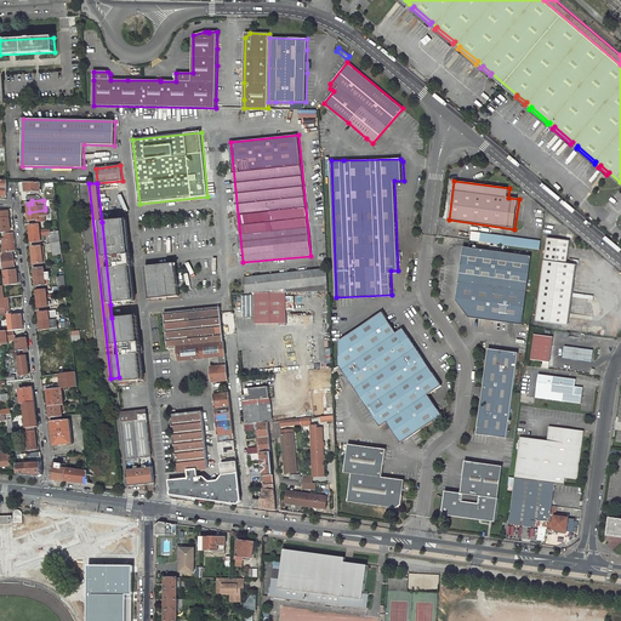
[(36,222),(46,221),(45,216),(49,215),(47,210),(45,210),(29,212),(29,221),(36,220),(36,222)]
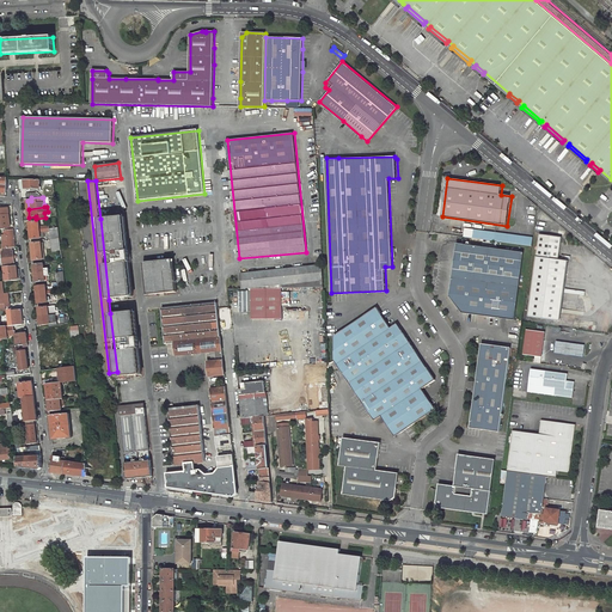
[(0,227),(11,226),(8,208),(0,208),(0,227)]
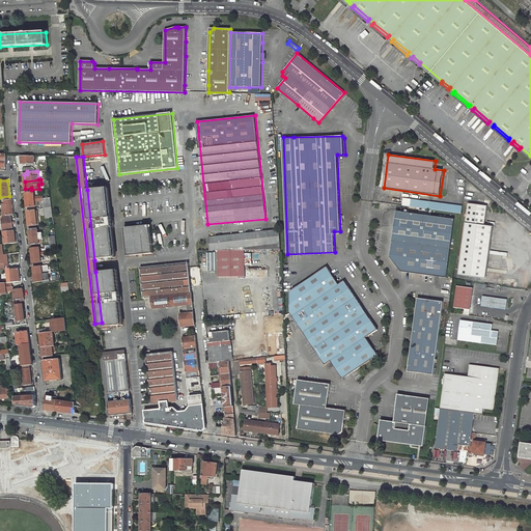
[(87,190),(94,260),(116,257),(113,228),(114,227),(113,218),(112,218),(108,188),(87,190)]
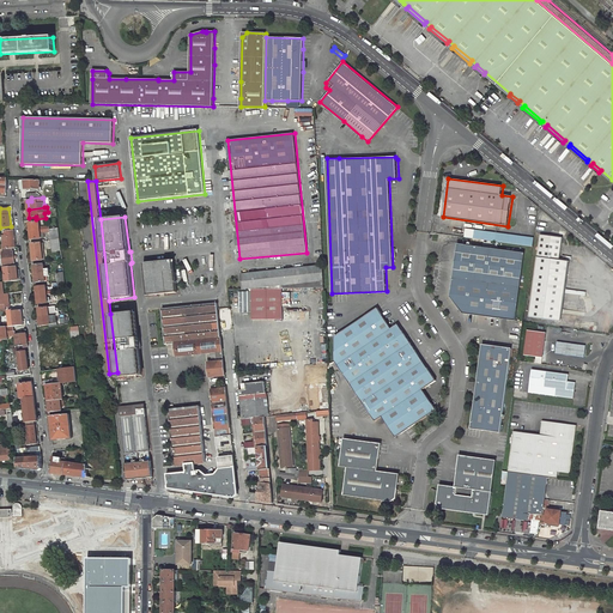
[(16,248),(13,229),(4,229),(6,249),(16,248)]
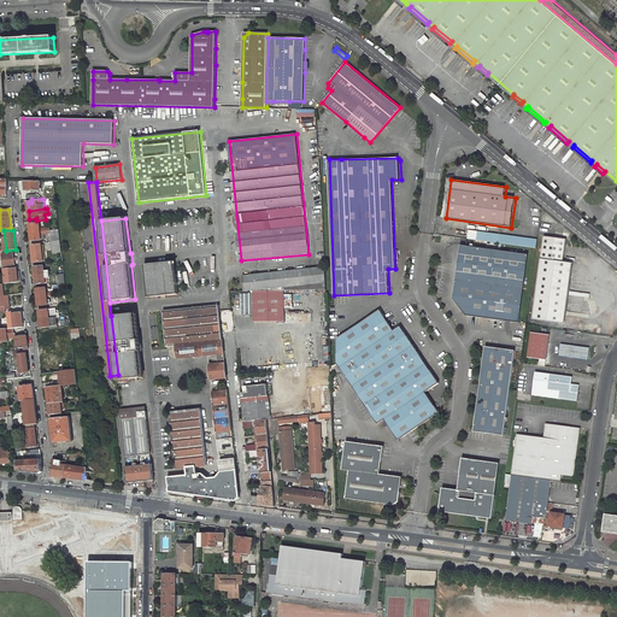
[(33,241),(41,240),(41,235),(45,234),(45,230),(31,233),(33,241)]
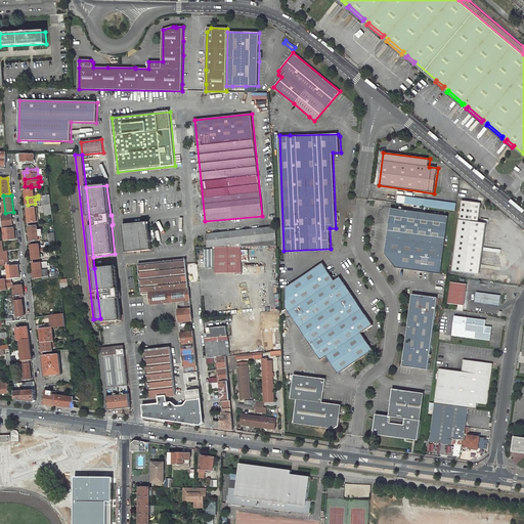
[(397,202),(456,210),(457,204),(398,195),(397,202)]
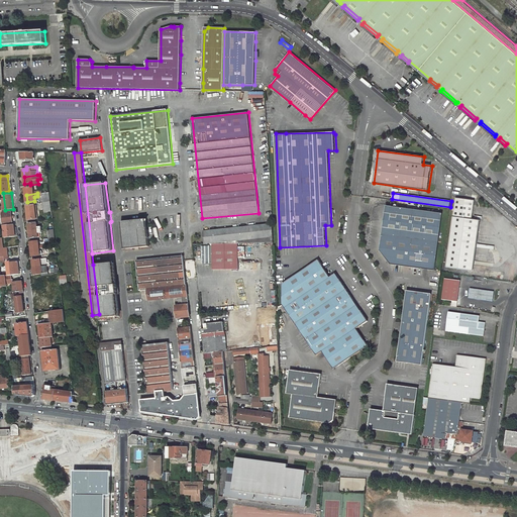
[(476,200),(457,197),(447,267),(472,271),(479,219),(473,219),(476,200)]
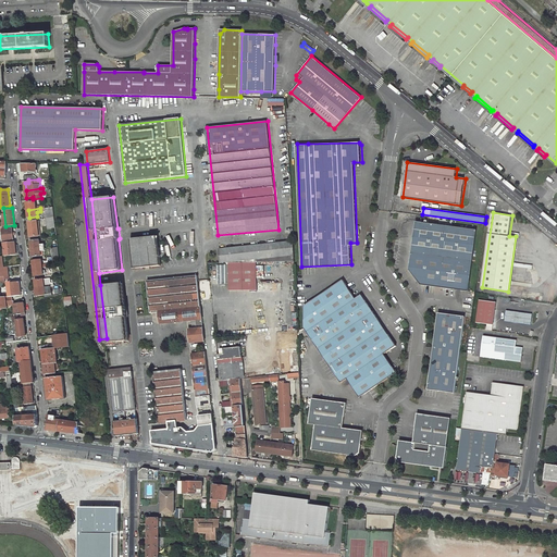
[(38,221),(29,222),(31,230),(42,229),(42,225),(38,226),(38,221)]
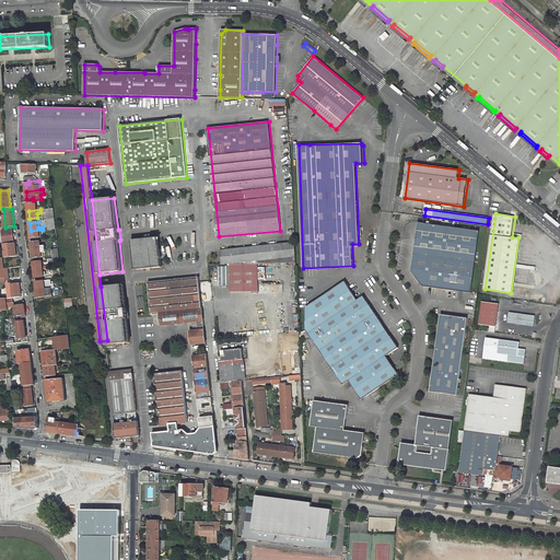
[(423,287),(471,293),(480,231),(418,222),(411,270),(423,287)]
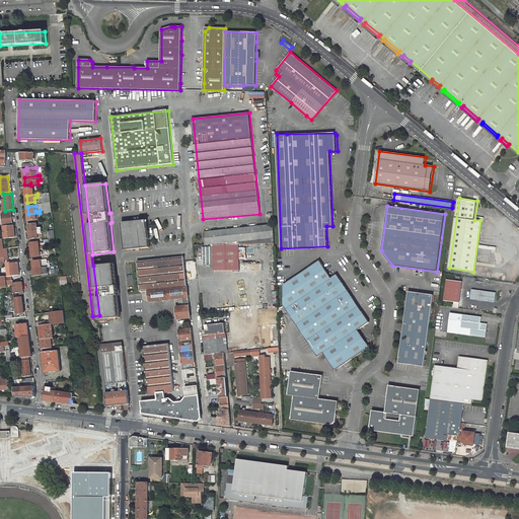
[(3,214),(4,223),(13,222),(12,213),(11,213),(11,210),(3,211),(3,214)]
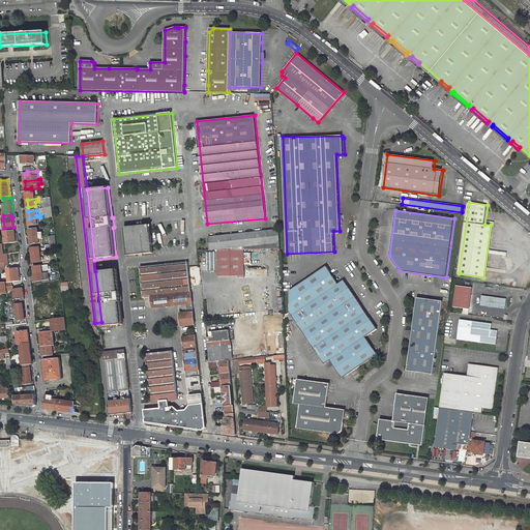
[(39,228),(31,229),(32,236),(39,236),(39,233),(39,228)]
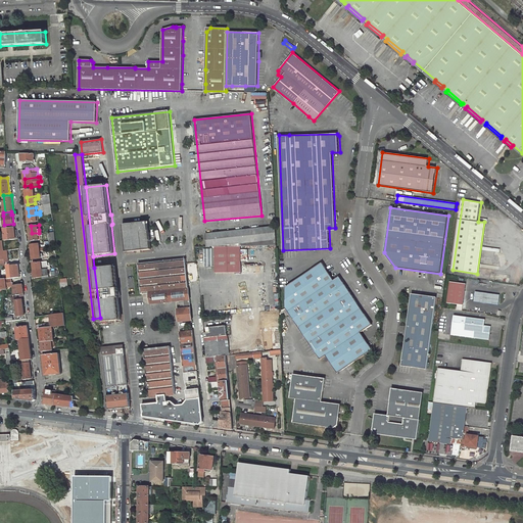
[(148,225),(124,227),(126,252),(151,250),(148,225)]
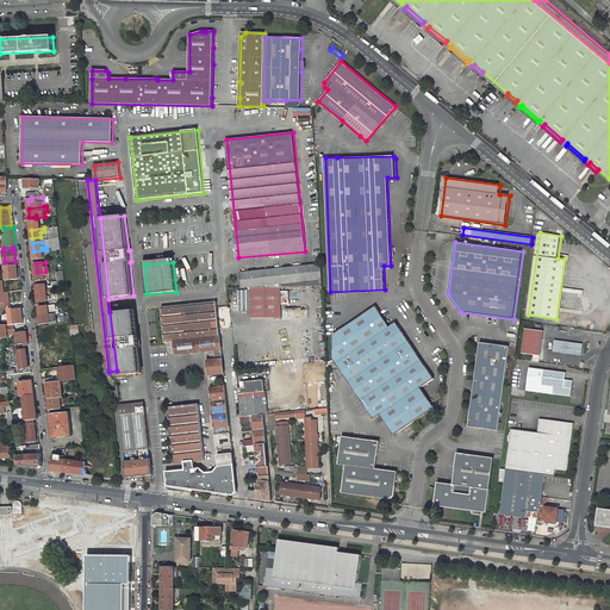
[(281,286),(323,285),(322,263),(240,272),(241,287),(251,287),(281,286)]
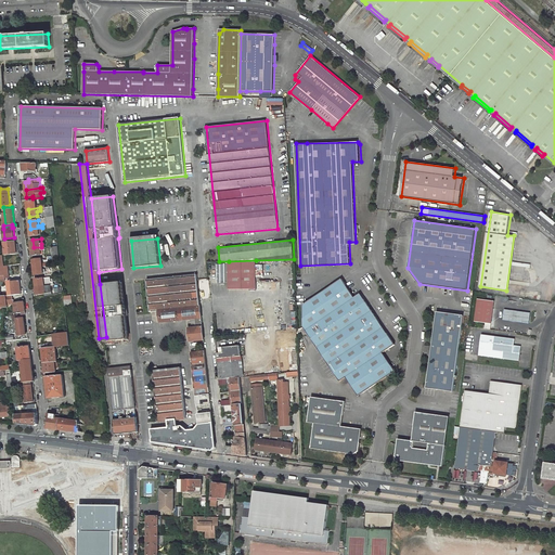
[(4,242),(7,255),(17,254),(16,244),(16,242),(11,242),(11,241),(4,242)]
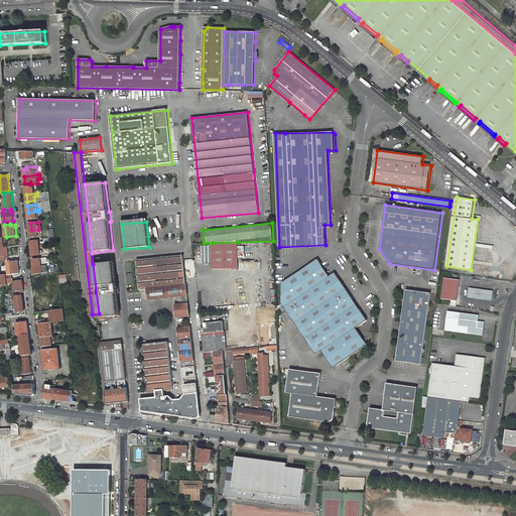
[(31,230),(31,238),(39,237),(39,232),(38,230),(31,230)]
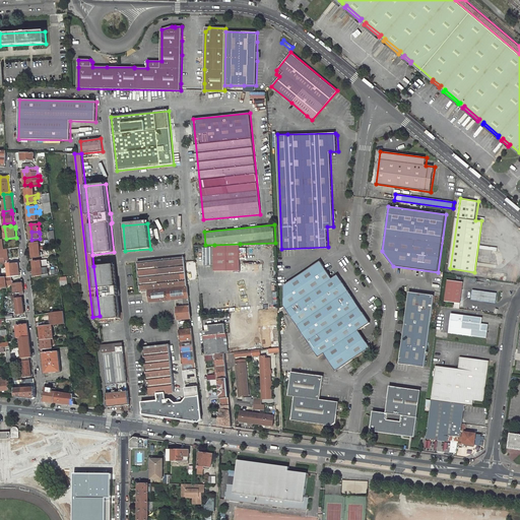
[(240,244),(214,245),(214,246),(203,246),(203,263),(214,263),(214,270),(240,269),(240,244)]
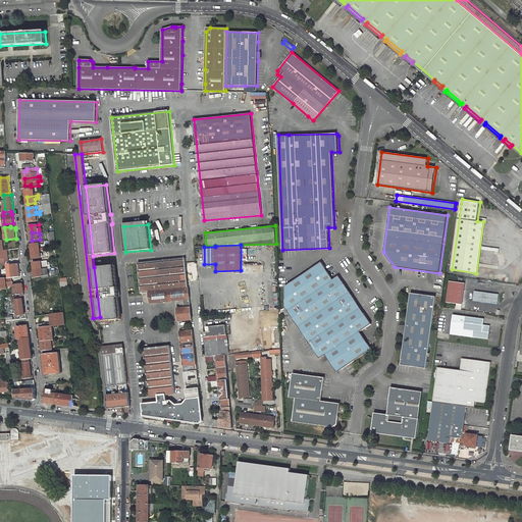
[(186,258),(136,263),(139,295),(151,294),(153,303),(185,300),(185,303),(185,308),(181,308),(177,309),(178,321),(193,320),(186,258)]
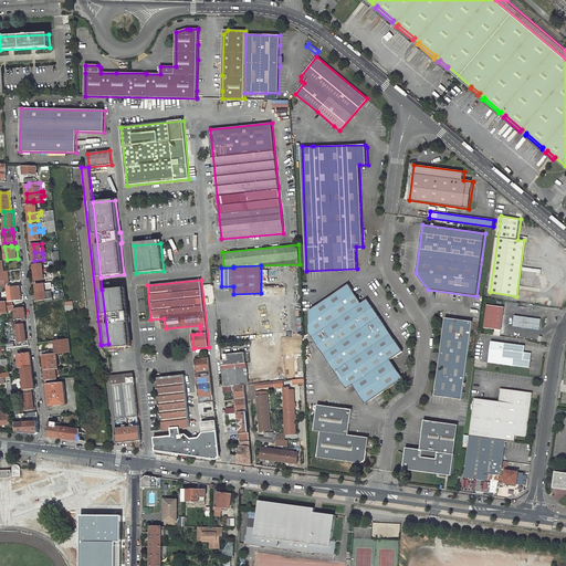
[(363,399),(370,400),(375,398),(404,378),(391,359),(404,350),(368,299),(365,301),(352,282),(310,311),(310,333),(347,389),(353,385),(363,399)]
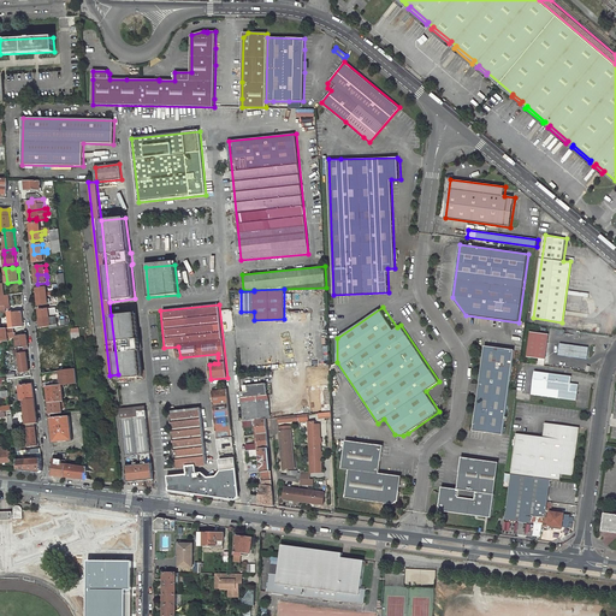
[(23,312),(12,313),(13,321),(11,321),(12,327),(12,329),(15,329),(25,327),(23,312)]
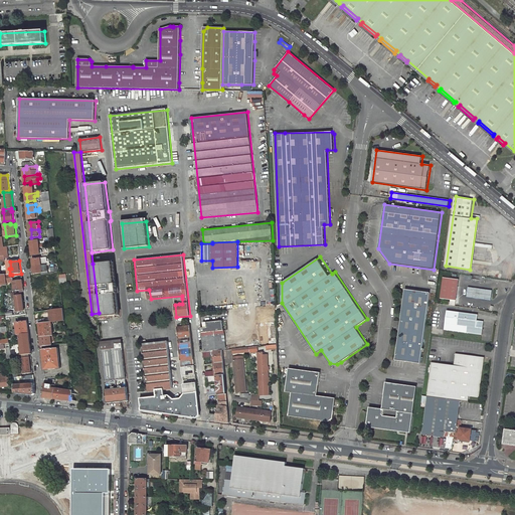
[(119,293),(118,283),(117,284),(114,262),(93,264),(99,313),(99,318),(120,316),(118,293),(119,293)]
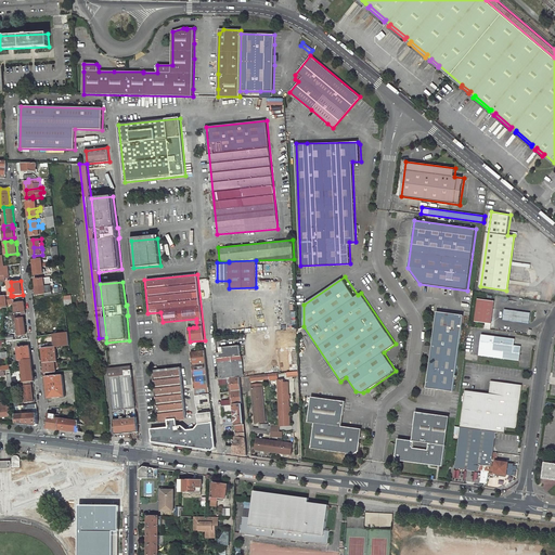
[(46,285),(38,286),(38,294),(47,293),(47,291),(54,291),(53,287),(56,287),(55,284),(55,285),(46,285)]
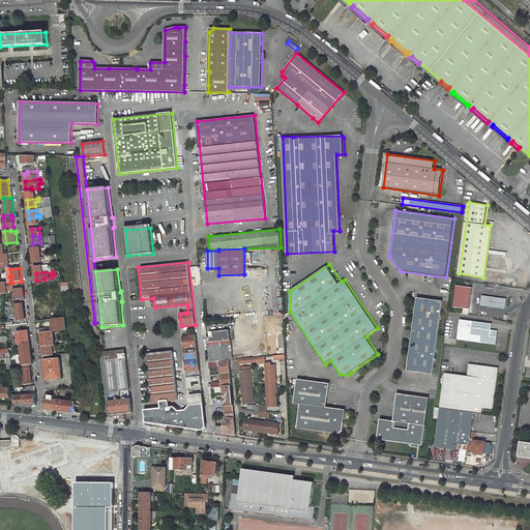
[(5,282),(2,283),(3,293),(8,293),(7,291),(16,290),(16,287),(13,287),(12,283),(10,283),(10,282),(5,282)]
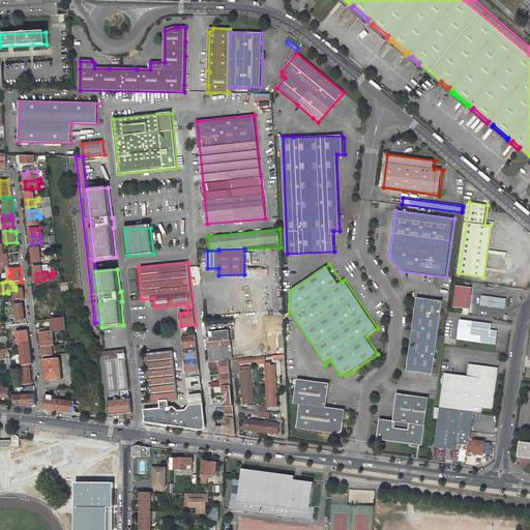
[(36,285),(38,299),(47,298),(45,285),(36,285)]
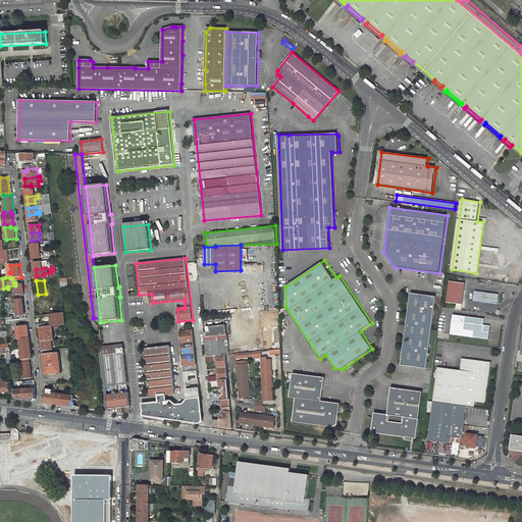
[(450,281),(447,303),(457,304),(457,309),(462,310),(465,283),(450,281)]
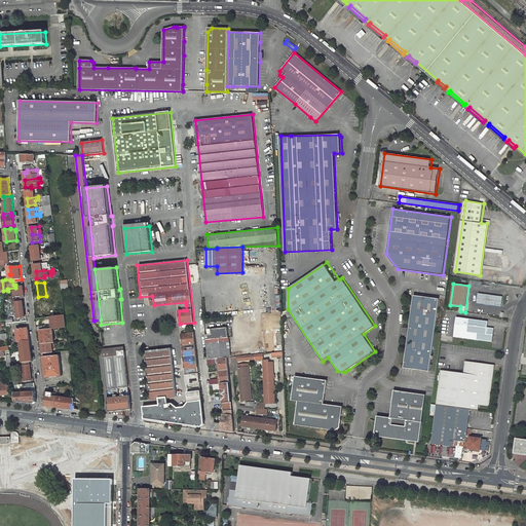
[(15,288),(16,297),(22,296),(22,298),(24,297),(26,297),(25,287),(15,288)]
